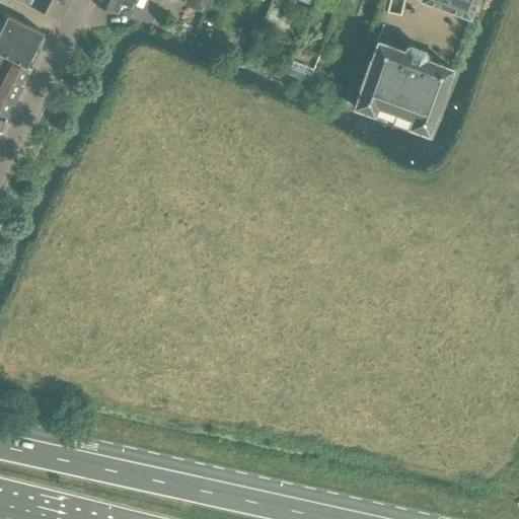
[(20,0),(57,17),(65,0),(20,0)]
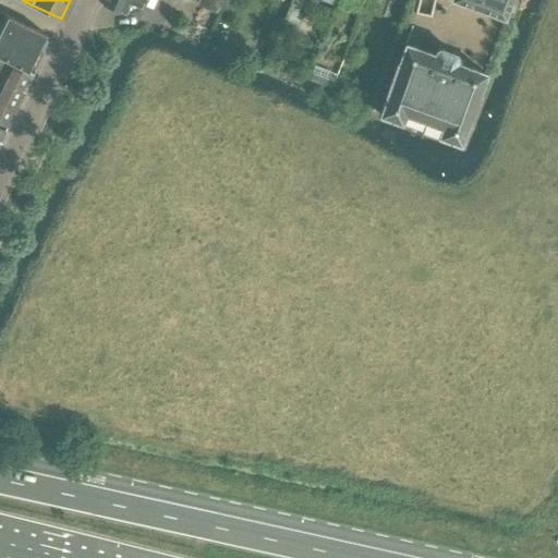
[(102,0),(101,5),(124,15),(142,9),(145,0),(102,0)]
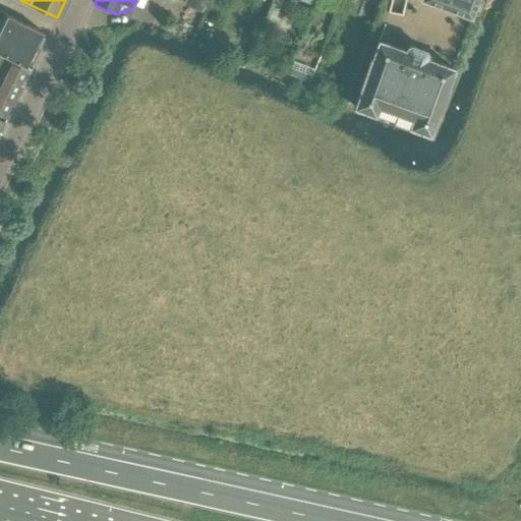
[(205,12),(210,0),(187,0),(185,4),(205,12)]
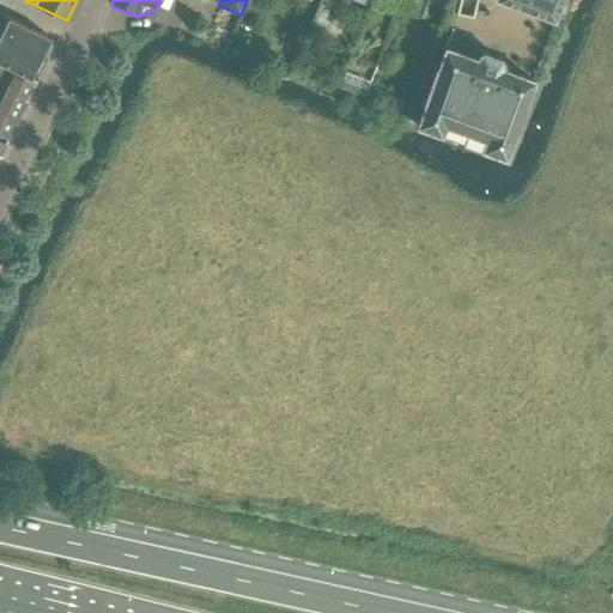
[(321,0),(308,35),(316,38),(322,41),(329,24),(323,22),(332,0),(321,0)]
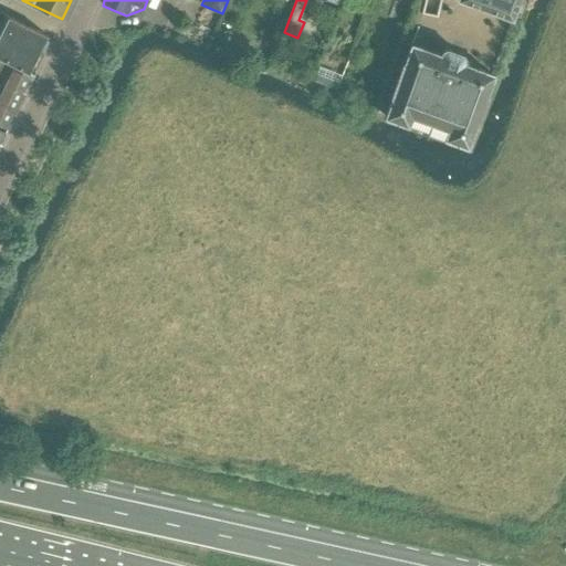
[(521,0),(461,0),(461,2),(515,20),(521,0)]
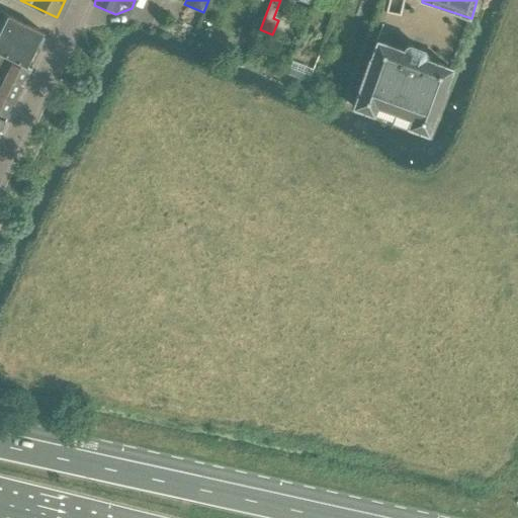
[(0,78),(1,76),(4,70),(10,60),(24,67),(25,67),(42,32),(4,12),(3,14),(0,20),(0,78)]
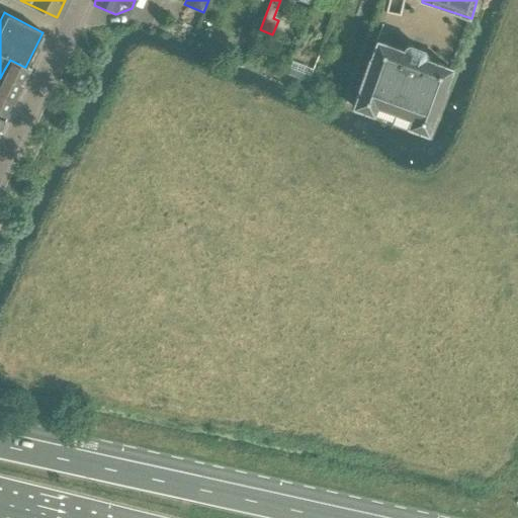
[(359,88),(352,106),(357,108),(365,111),(380,116),(419,131),(428,134),(434,115),(435,115),(445,87),(444,86),(451,68),(424,58),(425,55),(424,51),(409,46),(405,47),(404,51),(376,40),(369,59),(368,59),(358,88),(359,88)]
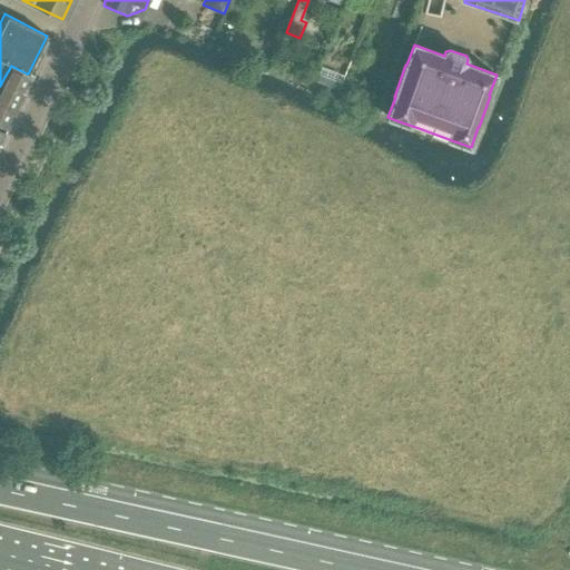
[(11,66),(5,77),(1,84),(23,95),(33,77),(27,74),(11,66)]
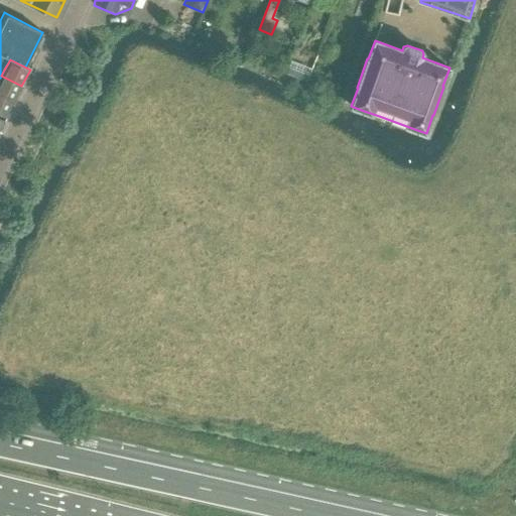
[(289,61),(284,74),(306,82),(310,70),(289,61)]
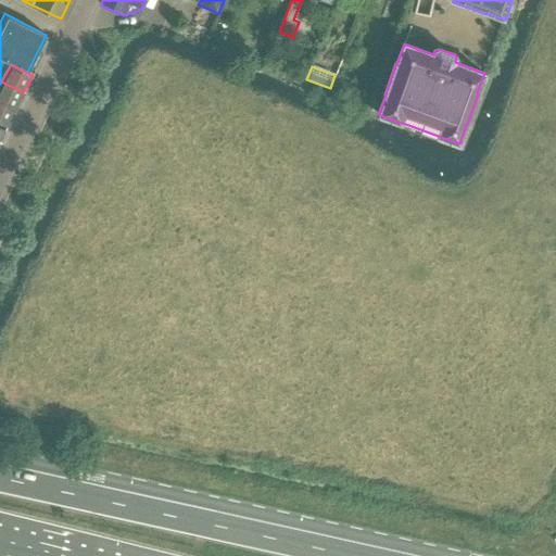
[(1,81),(0,84),(0,103),(14,111),(23,92),(1,81)]
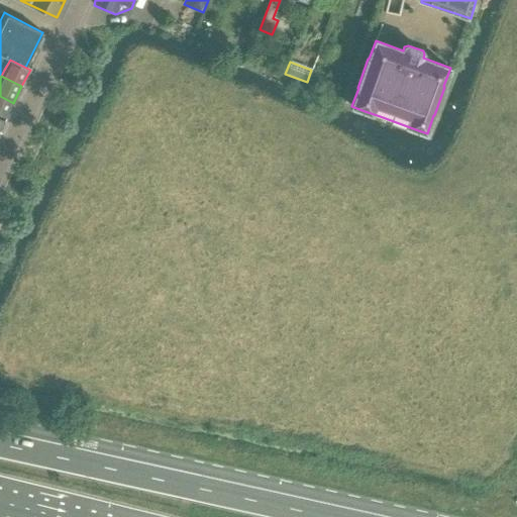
[(0,116),(5,119),(13,103),(0,96),(0,116)]
